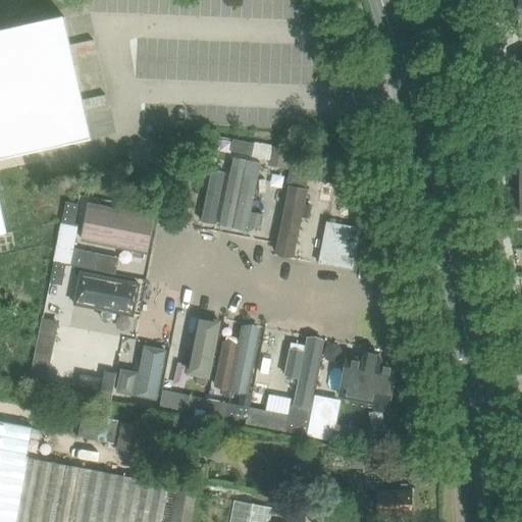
[(0,157),(89,139),(90,139),(90,138),(91,137),(91,136),(90,137),(85,113),(68,42),(63,18),(64,18),(64,17),(62,17),(62,15),(61,16),(0,30),(0,157)]
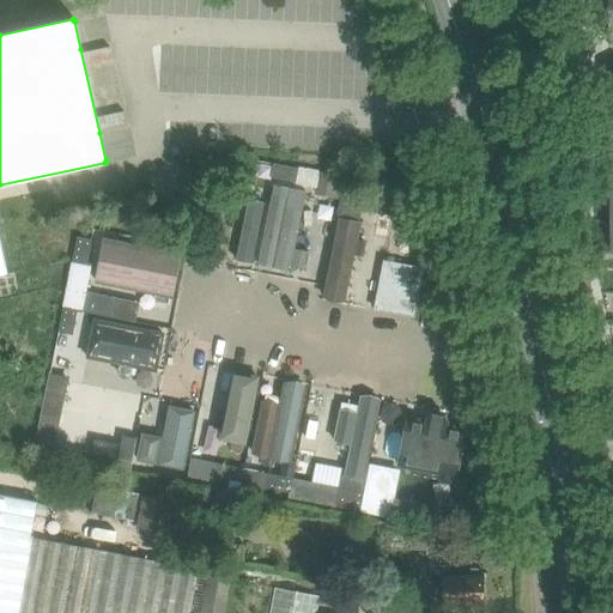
[(298,168),(273,164),(271,177),(296,182),(298,168)]
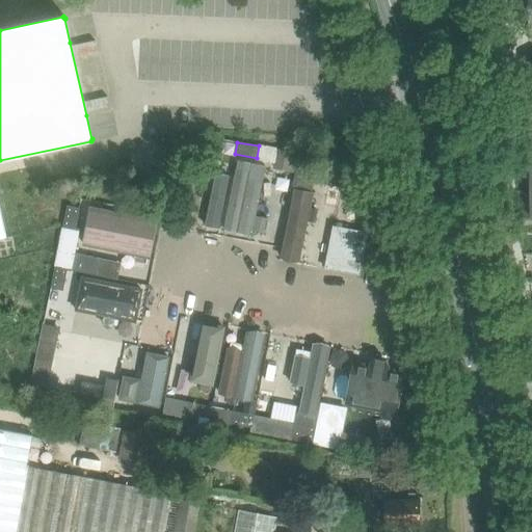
[(317,169),(297,166),(296,166),(294,178),(315,182),(317,169)]
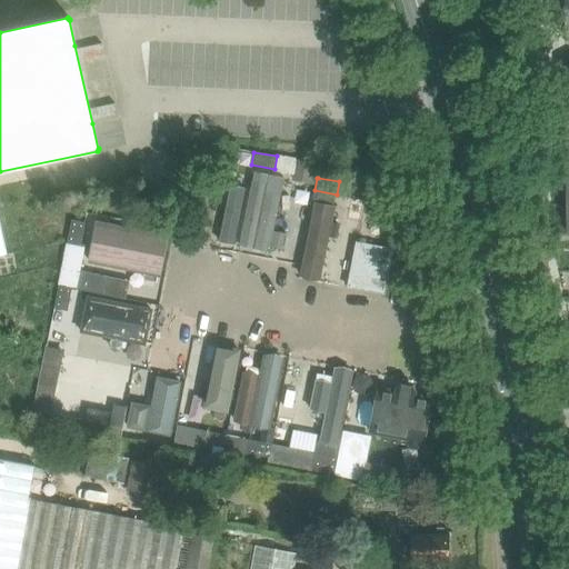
[(368,187),(339,181),(337,195),(351,198),(365,200),(368,187)]
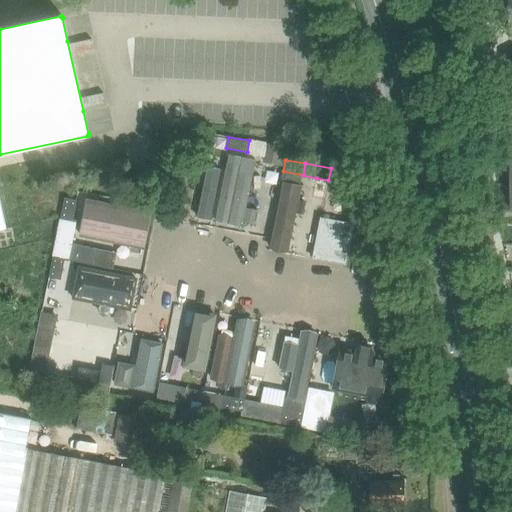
[(238,176),(239,168),(226,165),(215,223),(241,229),(251,178),(238,176)]
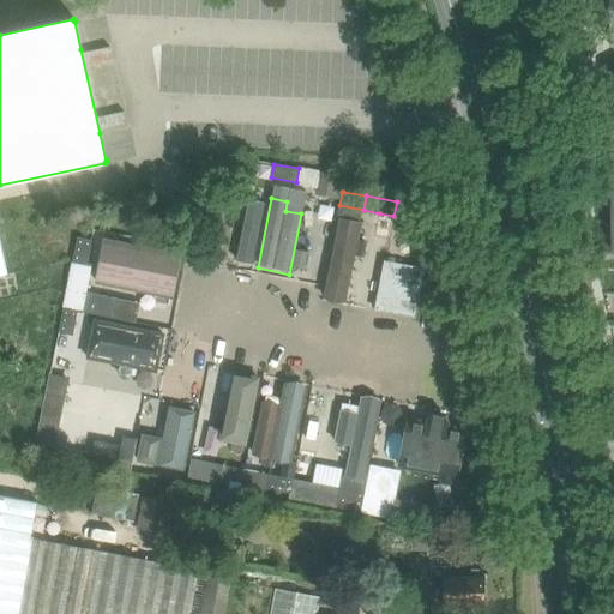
[(247,200),(235,264),(253,268),(265,204),(247,200)]
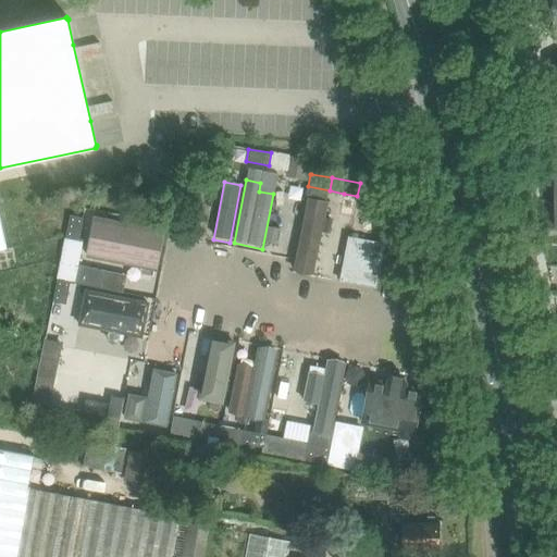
[(0,193),(0,250),(14,247),(0,193)]
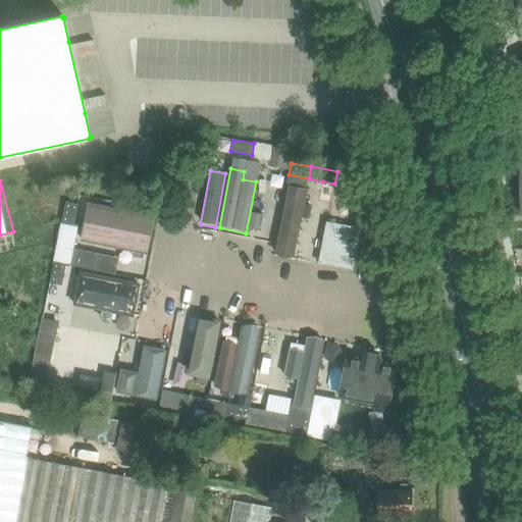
[(305,193),(289,190),(275,256),(292,259),(305,193)]
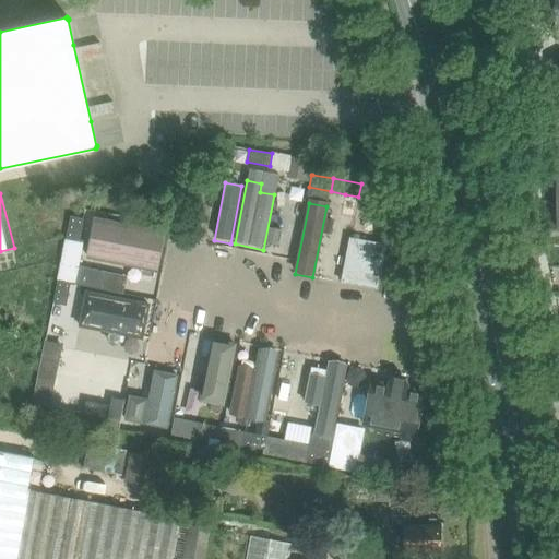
[(70,215),(67,235),(80,238),(83,218),(82,218),(70,215)]
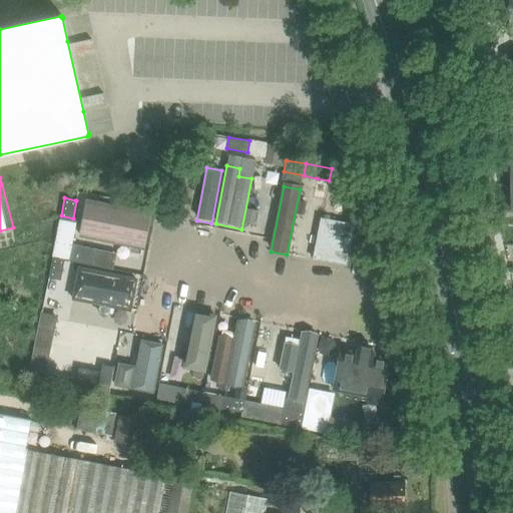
[(148,215),(86,205),(81,237),(128,245),(131,231),(145,234),(148,215)]
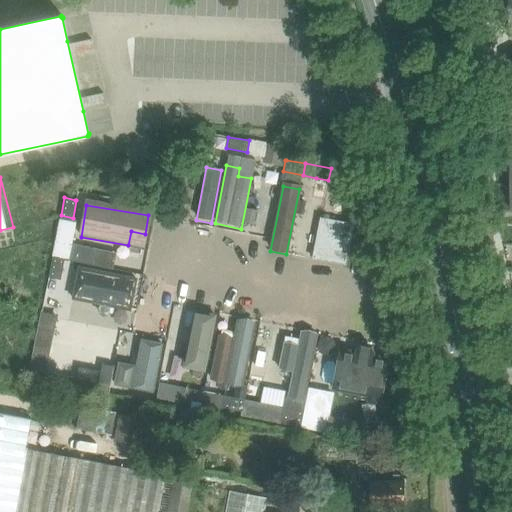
[(73,218),(61,215),(60,218),(52,256),(65,259),(64,260),(68,261),(68,260),(72,243),(76,220),(72,219),(73,218)]
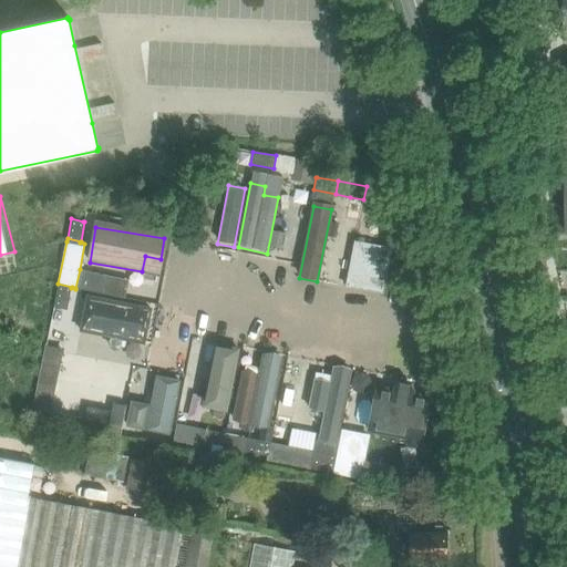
[(347,286),(382,292),(391,249),(356,243),(347,286)]
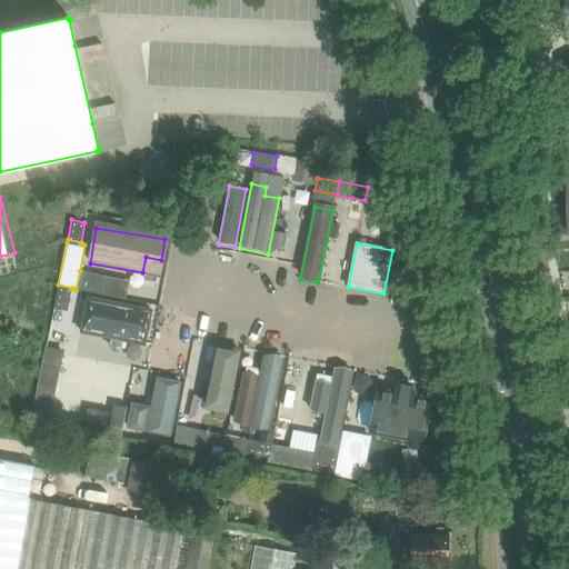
[(80,270),(76,289),(102,295),(106,276),(80,270)]
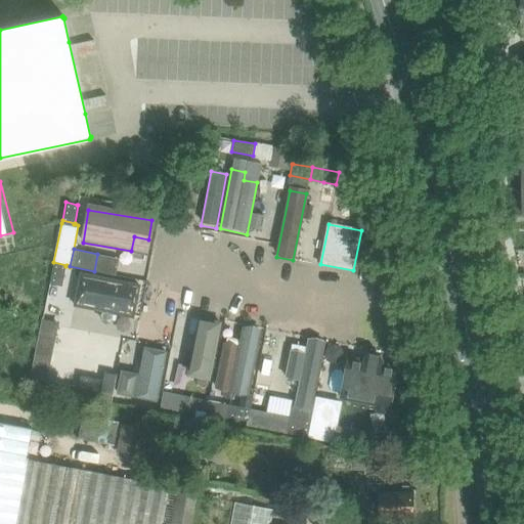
[(67,265),(53,262),(49,281),(62,285),(66,266),(67,265)]
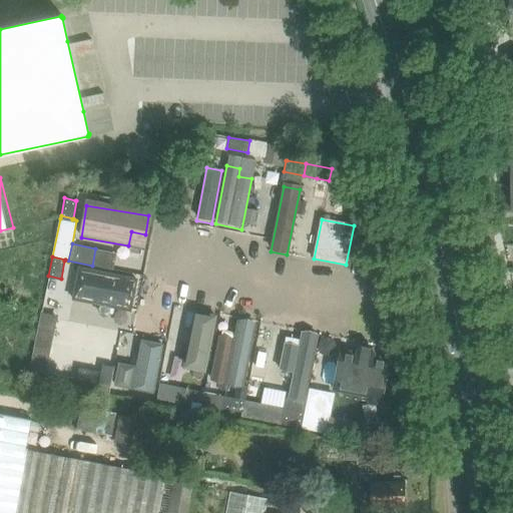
[(80,271),(74,301),(128,312),(131,297),(118,294),(121,279),(80,271)]
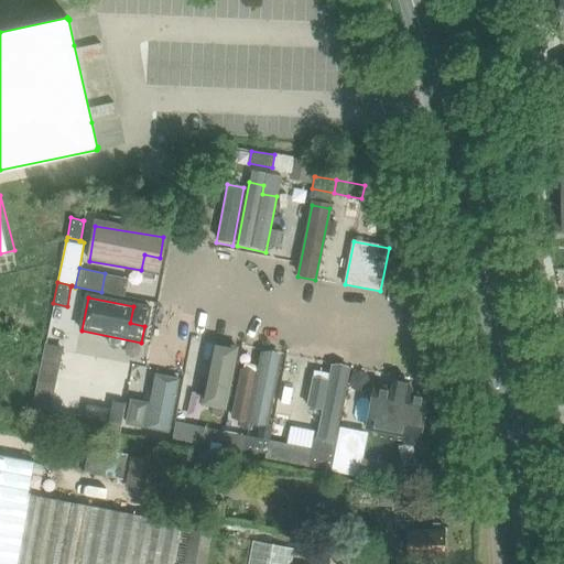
[(53,303),(44,347),(45,347),(63,350),(66,336),(62,335),(67,306),(53,303)]
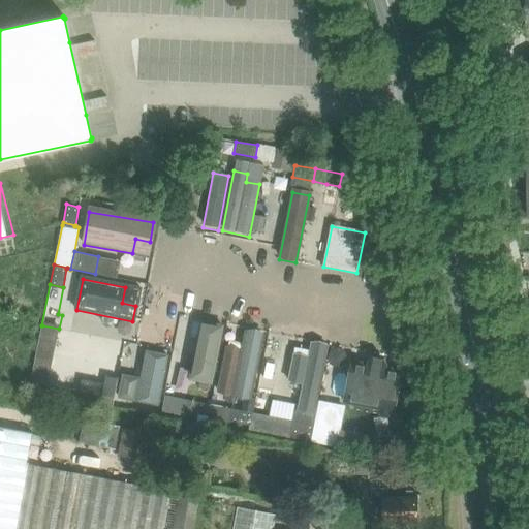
[(189,383),(210,387),(221,328),(209,325),(200,323),(189,383)]
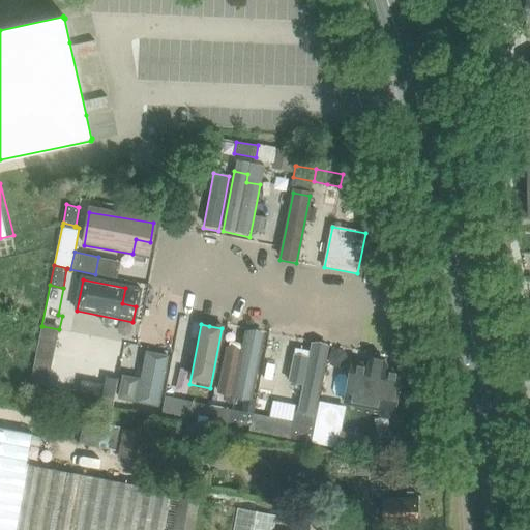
[(263,334),(246,331),(234,400),(251,403),(263,334)]
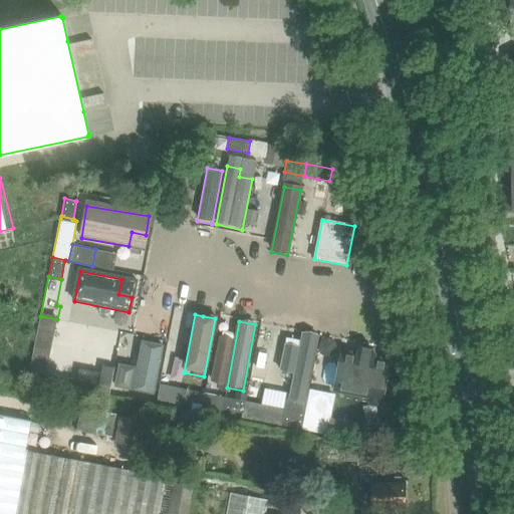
[(305,401),(317,337),(303,334),(300,347),(286,345),(281,370),(295,373),(290,398),(305,401)]
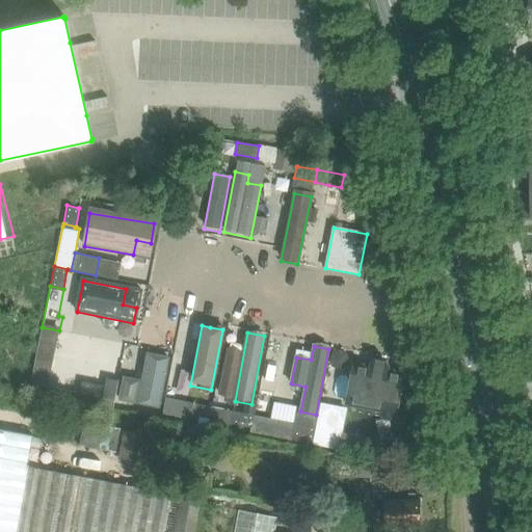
[(158,409),(167,360),(145,355),(141,381),(124,378),(120,403),(158,409)]
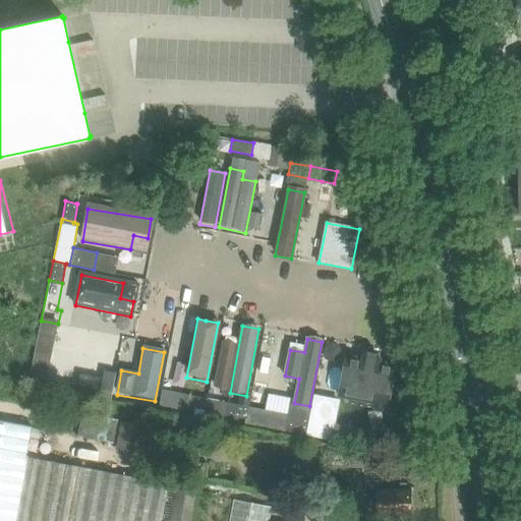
[(81,355),(53,349),(47,380),(75,385),(81,355)]
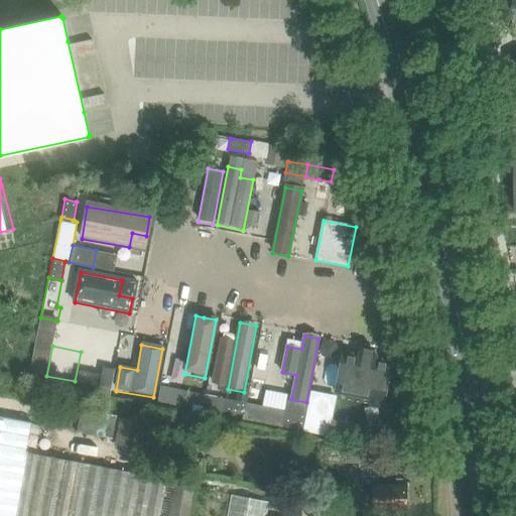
[(99,385),(112,387),(115,368),(103,365),(99,385)]
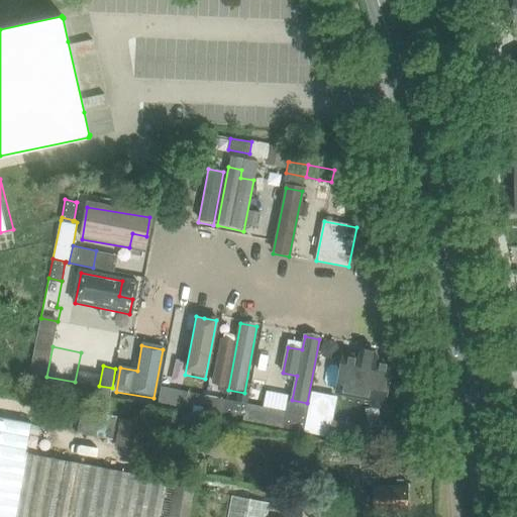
[(389,377),(341,367),(335,393),(384,403),(389,377)]
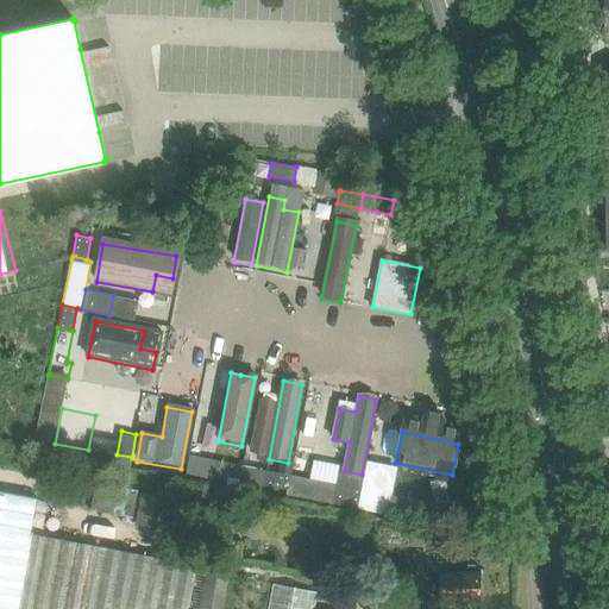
[(90,449),(114,453),(118,439),(94,434),(90,449)]
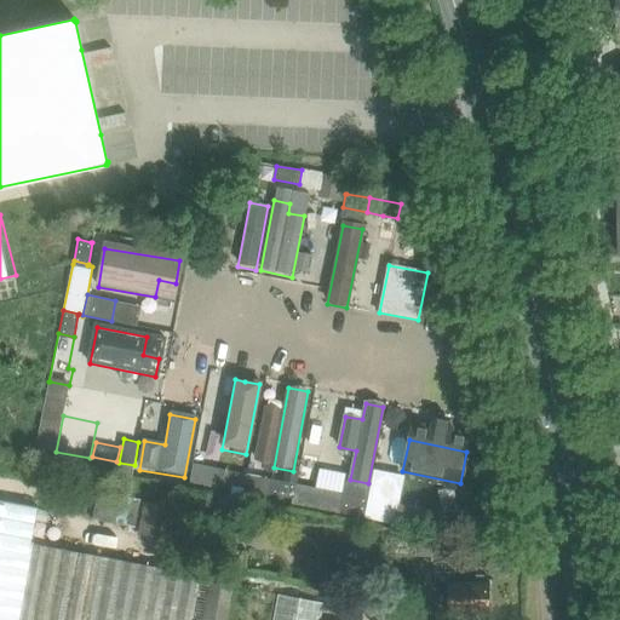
[(189,477),(218,483),(222,469),(193,463),(189,477)]
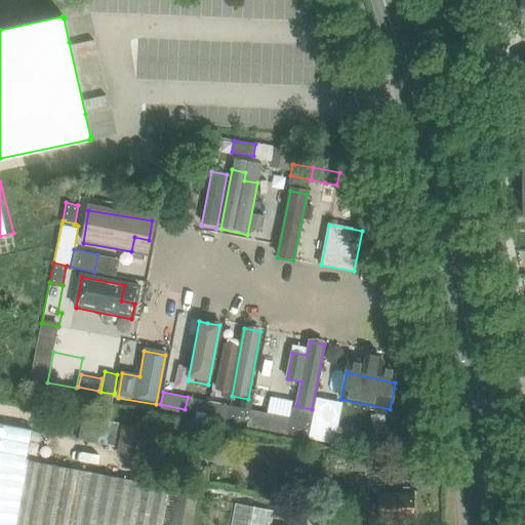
[(312,421),(309,434),(308,438),(333,443),(334,439),(336,427),(337,427),(342,401),(317,396),(314,410),(312,421)]
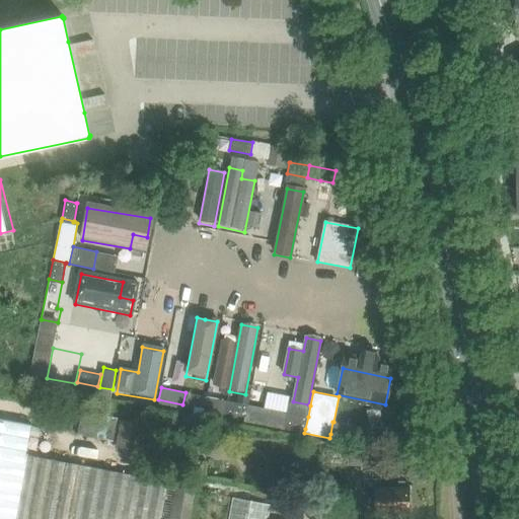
[(186,392),(182,404),(203,408),(205,409),(207,396),(186,392)]
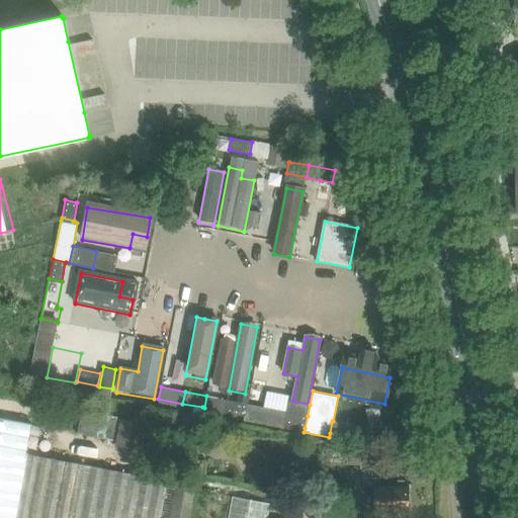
[(224,417),(225,412),(227,400),(206,396),(204,408),(202,407),(201,413),(224,417)]
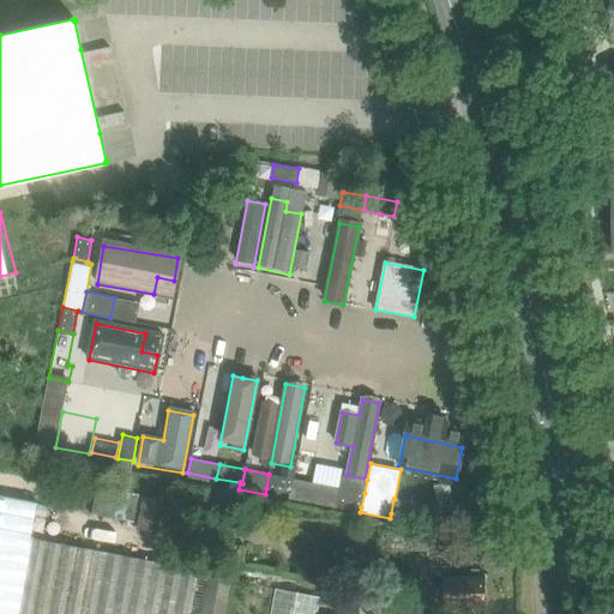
[(293,479),(269,474),(266,488),(290,493),(293,479)]
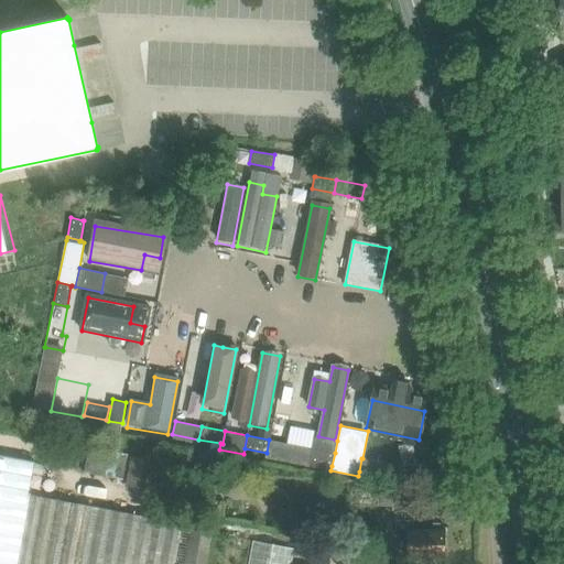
[(311,448),(313,448),(335,453),(337,441),(313,436),(311,448)]
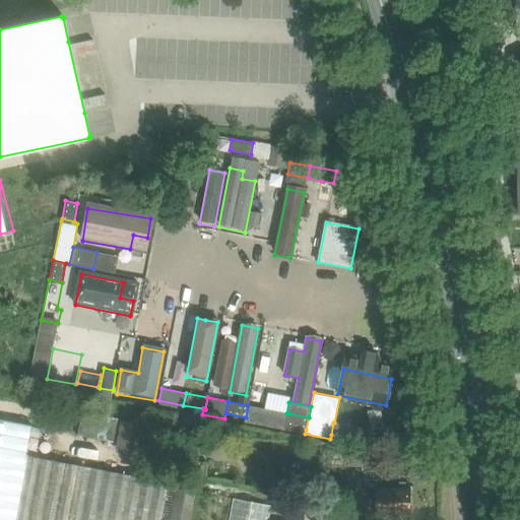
[(285,431),(286,426),(288,413),(286,413),(248,405),(246,417),(245,423),(285,431)]
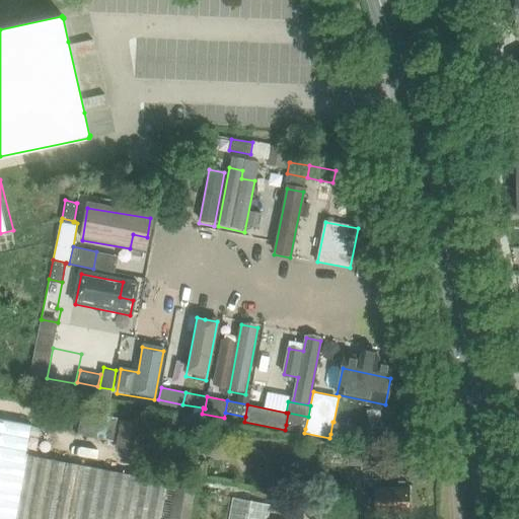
[(308,417),(288,413),(286,425),(305,429),(308,417)]
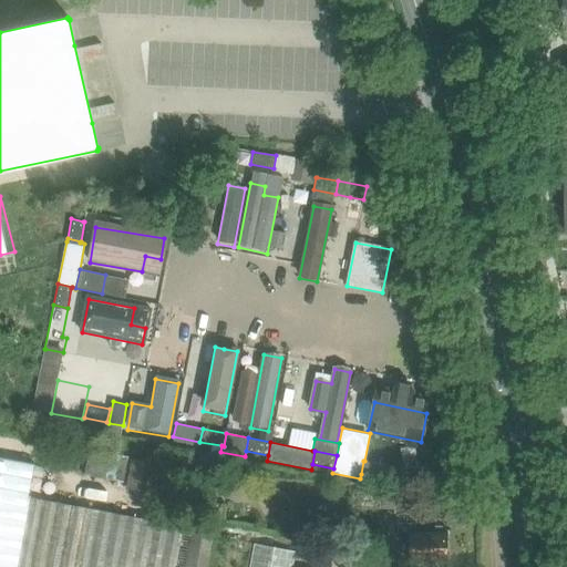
[(152,492),(157,463),(110,453),(105,478),(130,483),(129,487),(152,492)]
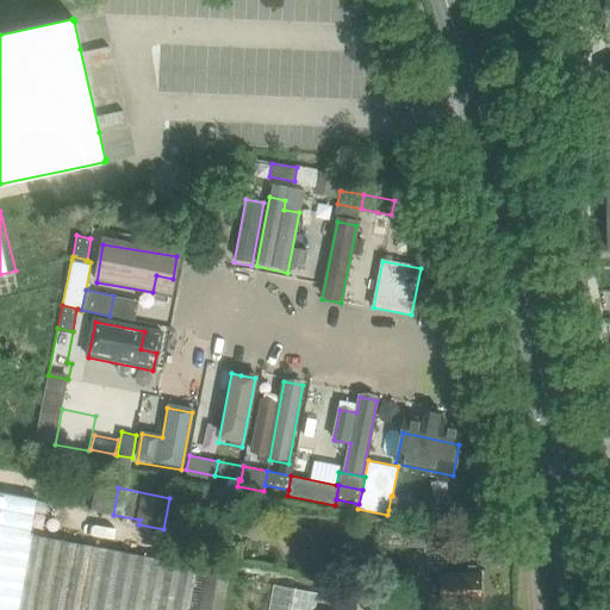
[(391,496),(388,510),(414,515),(414,509),(416,500),(392,496),(391,496)]
